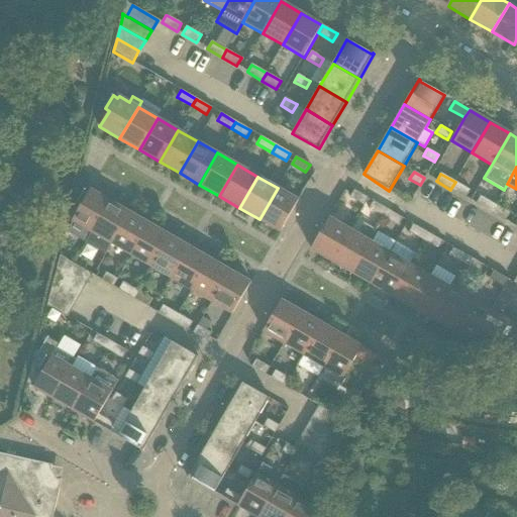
[(451,188),(450,190),(466,198),(467,197),(470,191),(455,182),(451,188)]
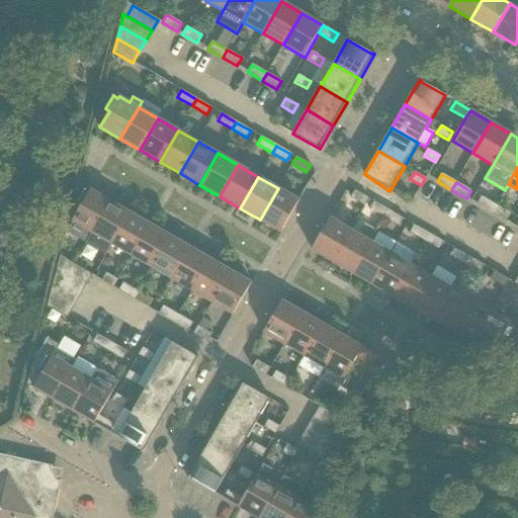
[(71,221),(69,234),(86,244),(92,233),(110,201),(89,189),(88,190),(85,188),(77,202),(80,204),(71,221)]
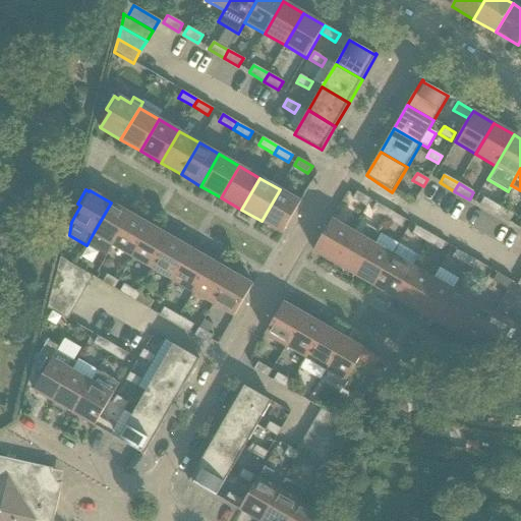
[(280,189),(262,221),(283,233),(284,233),(284,232),(285,231),(285,230),(284,230),(301,201),(280,189)]
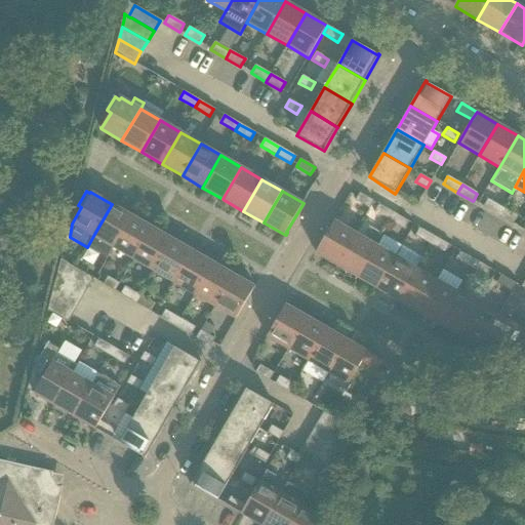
[(360,193),(358,197),(355,201),(369,209),(374,201),(360,193)]
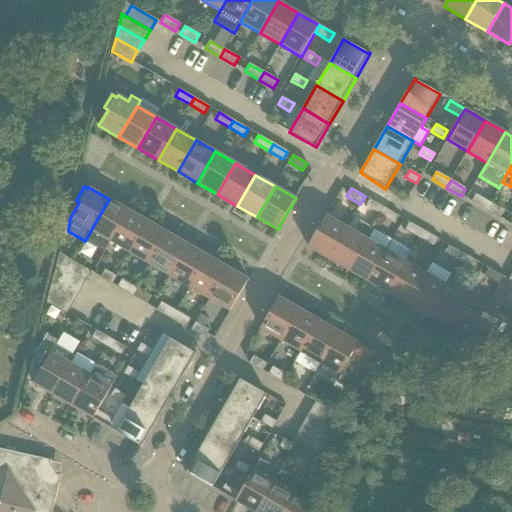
[(472,201),(471,202),(486,211),(487,209),(490,203),(476,195),(472,201)]
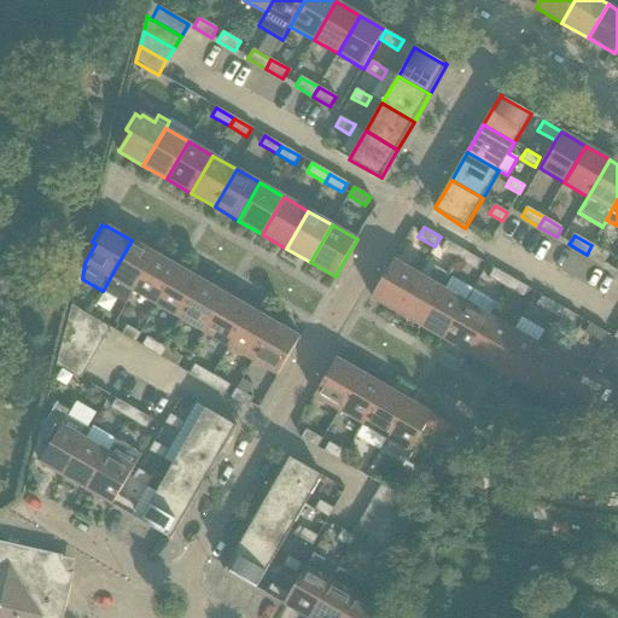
[(110,278),(103,291),(127,304),(134,291),(156,254),(132,240),(110,278)]
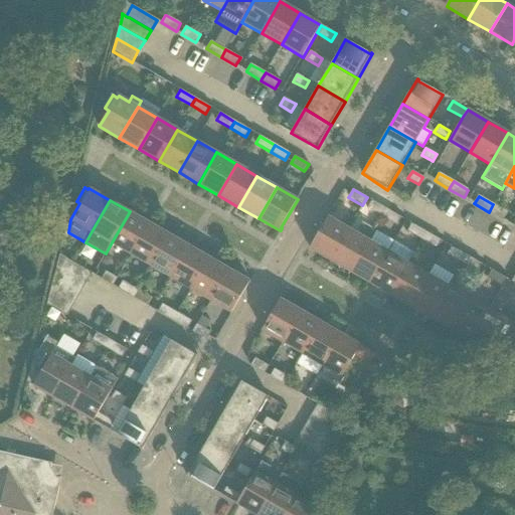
[(367,208),(382,216),(386,209),(371,201),(367,208)]
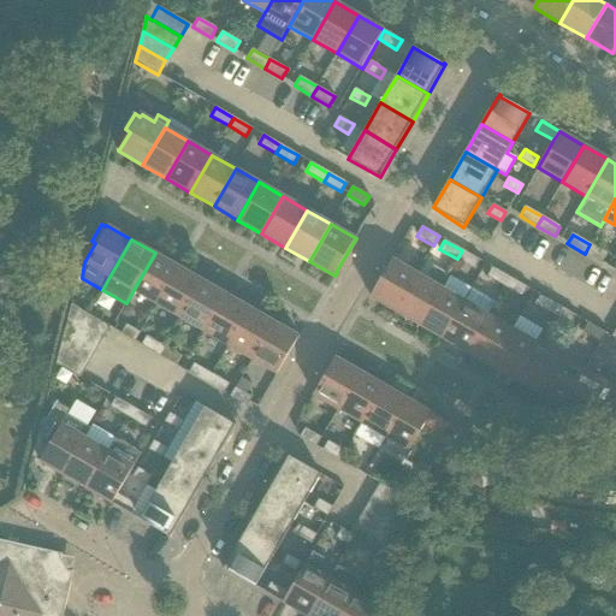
[(586,252),(585,254),(602,264),(603,261),(608,254),(590,244),(586,252)]
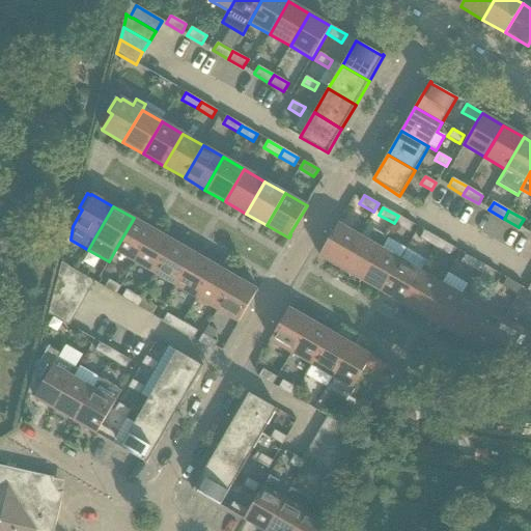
[(398,216),(394,223),(409,232),(413,225),(398,216)]
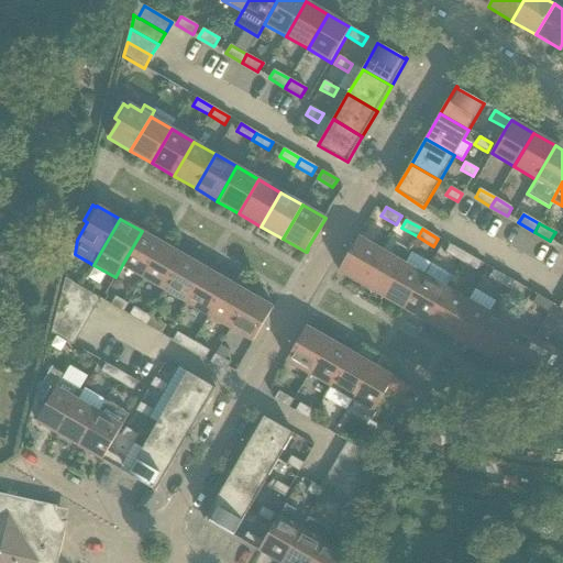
[(122,265),(143,278),(163,244),(142,231),(122,265)]
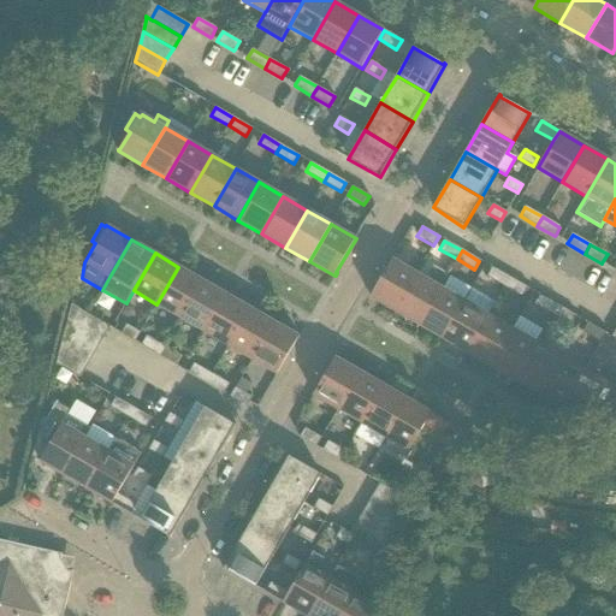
[(369,296),(395,311),(416,274),(392,260),(372,294),(372,292),(371,294),(371,295),(369,296)]
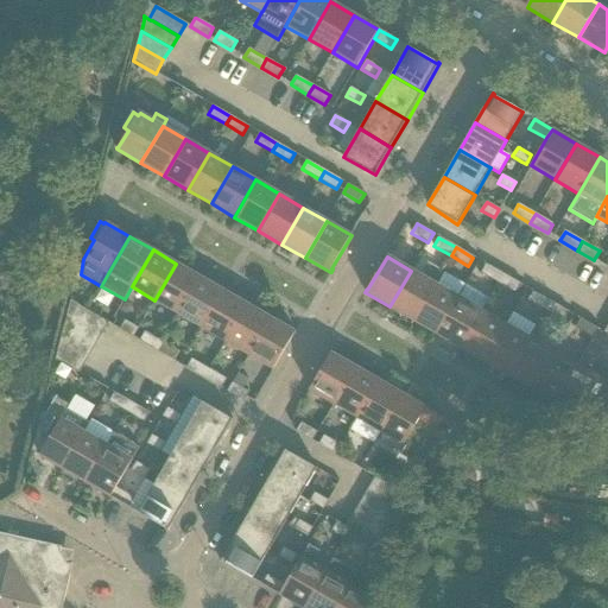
[(154,301),(178,314),(200,277),(176,264),(154,301)]
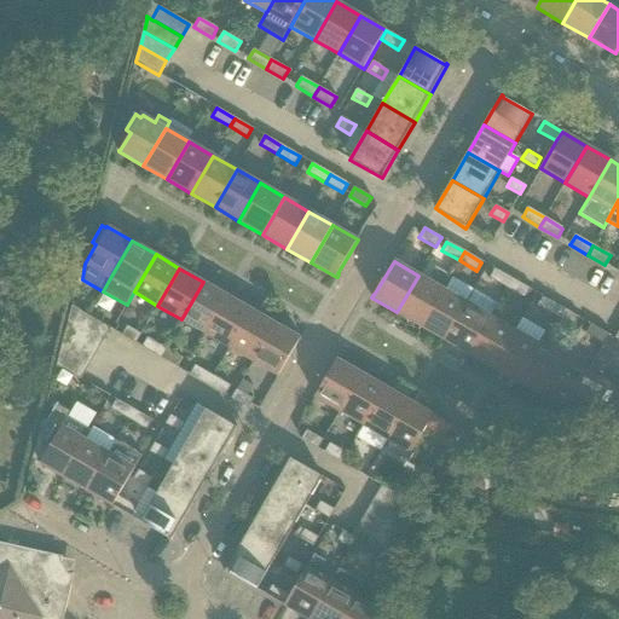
[(490,278),(507,288),(512,279),(495,270),(490,278)]
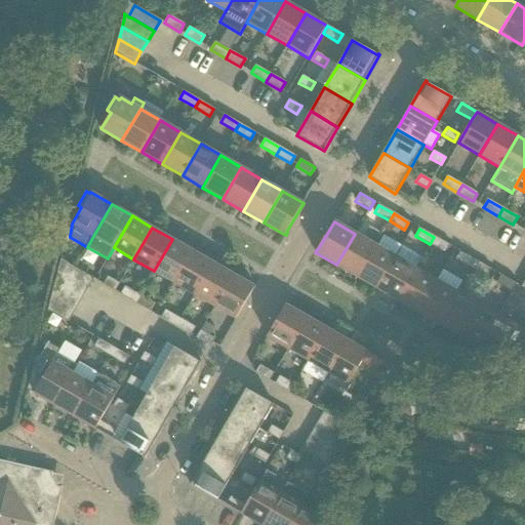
[(336,265),(357,277),(375,245),(355,234),(336,265)]
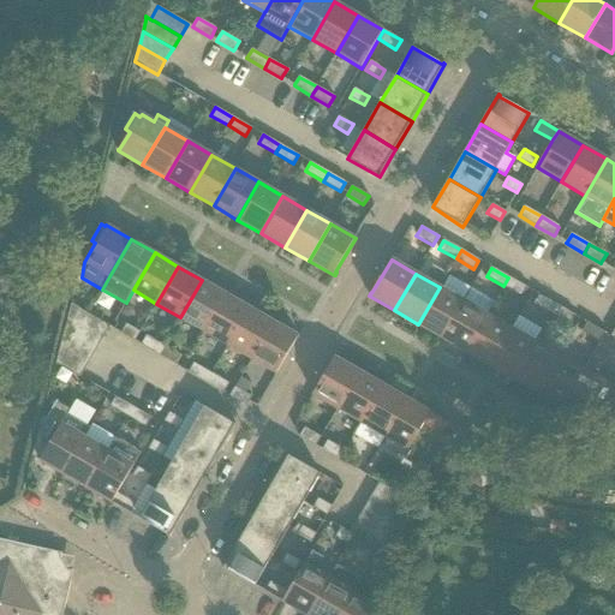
[(440,287),(418,324),(442,338),(464,300),(463,300),(470,288),(449,276),(442,288),(440,287)]
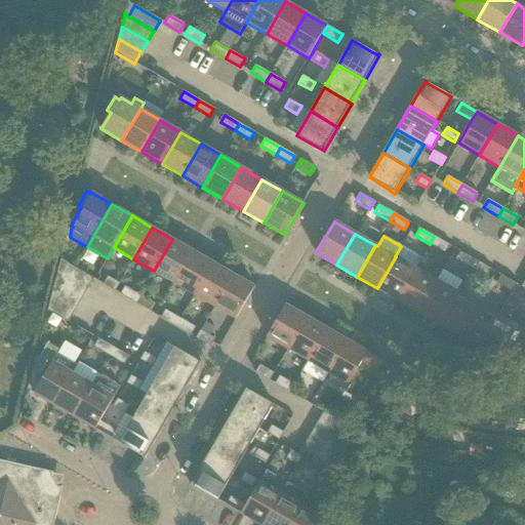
[(434,237),(430,244),(445,252),(449,246),(434,237)]
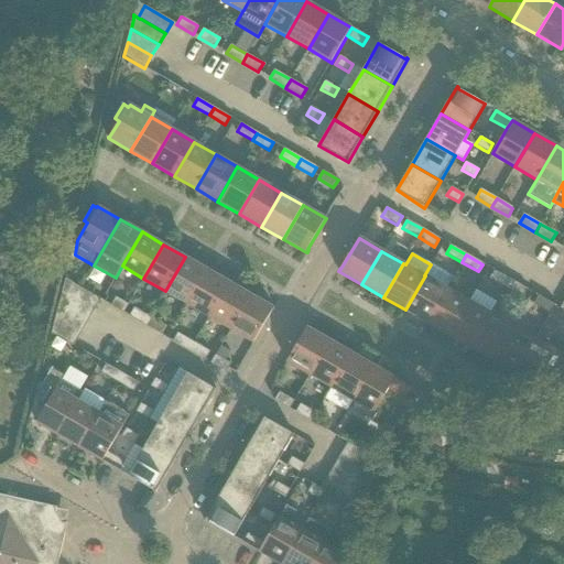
[(165,291),(187,304),(207,270),(185,257),(165,291)]
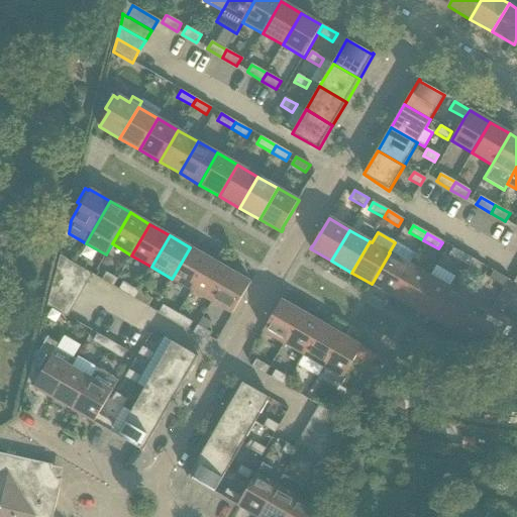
[(172,279),(192,290),(210,259),(190,247),(172,279)]
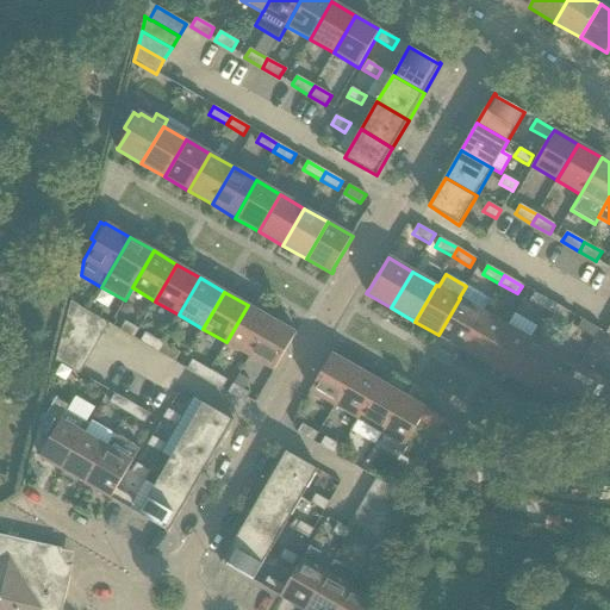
[(530,302),(547,311),(552,303),(535,293),(530,302)]
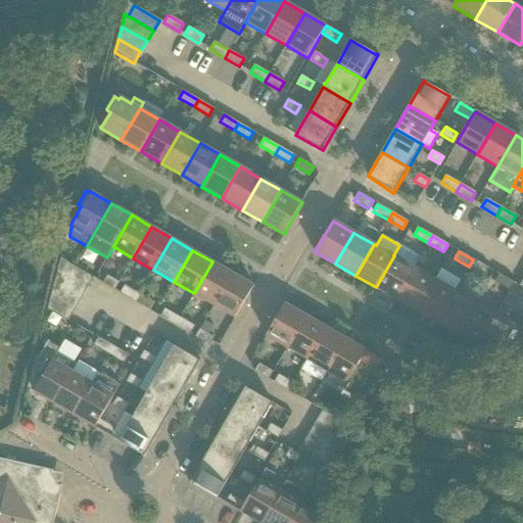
[(376,287),(396,299),(415,268),(394,255),(376,287)]
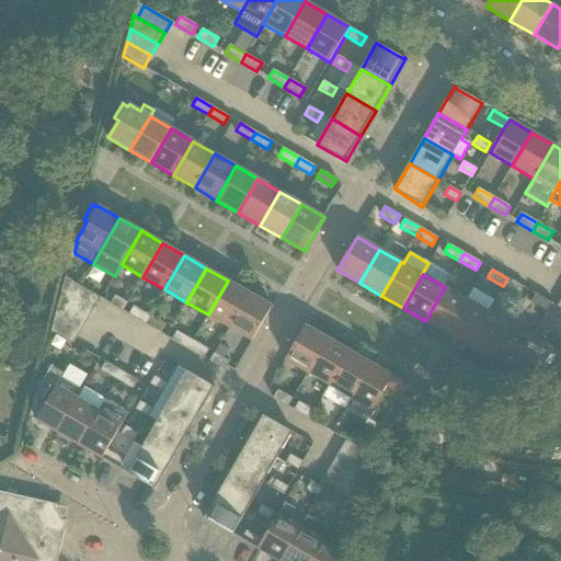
[(507,278),(503,286),(519,296),(524,288),(507,278)]
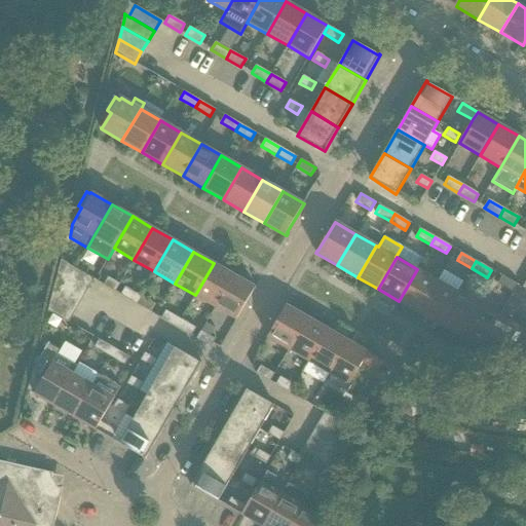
[(195,295),(215,307),(234,275),(214,263),(195,295)]
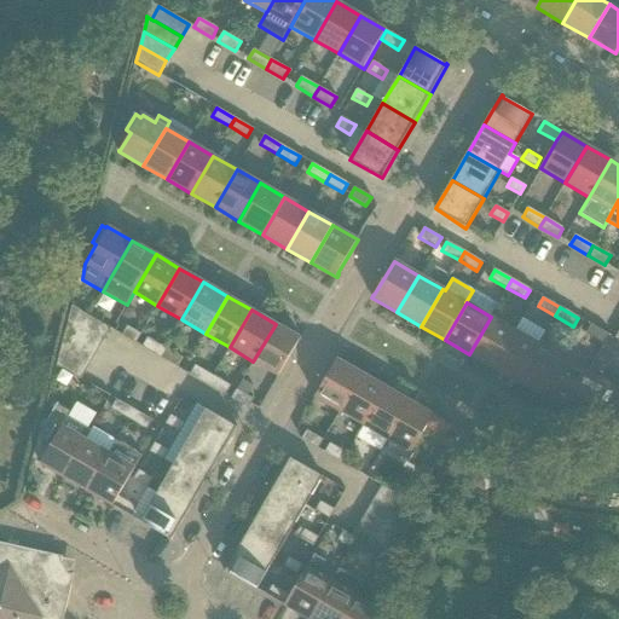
[(80,314),(75,324),(103,341),(109,330),(80,314)]
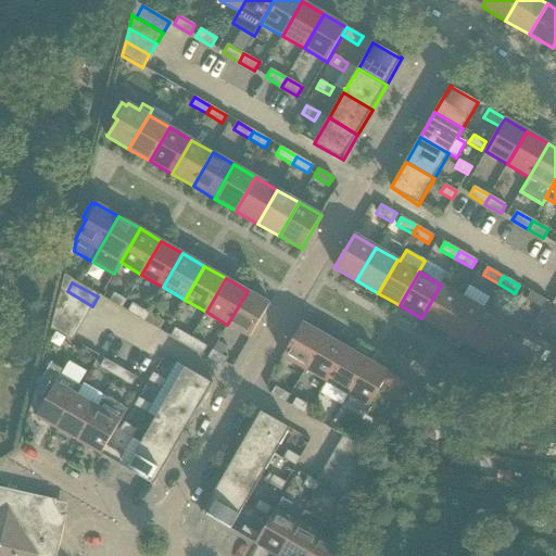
[(421,318),(443,330),(463,298),(441,285),(421,318)]
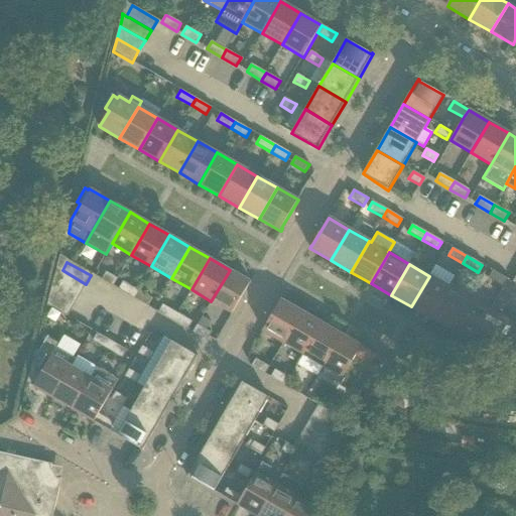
[(429,276),(411,306),(430,318),(449,287),(448,287),(455,276),(435,265),(429,276)]
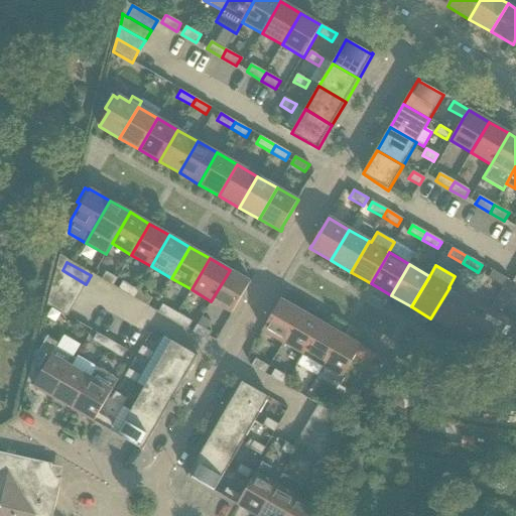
[(55,269),(53,279),(79,294),(86,284),(62,270),(61,273),(55,269)]
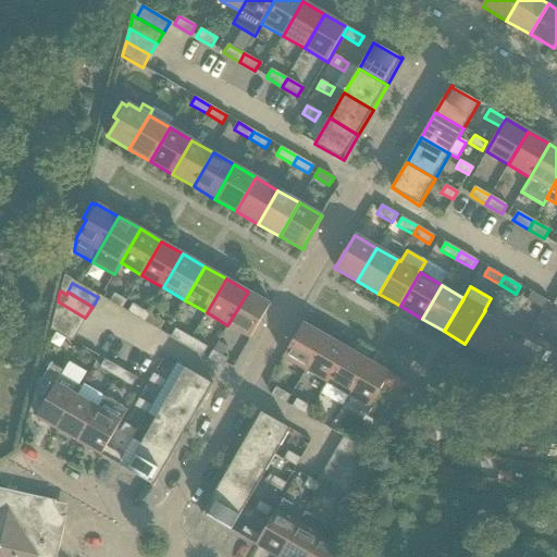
[(248,292),(227,325),(250,338),(269,308),(270,307),(271,306),(271,305),(248,292)]
